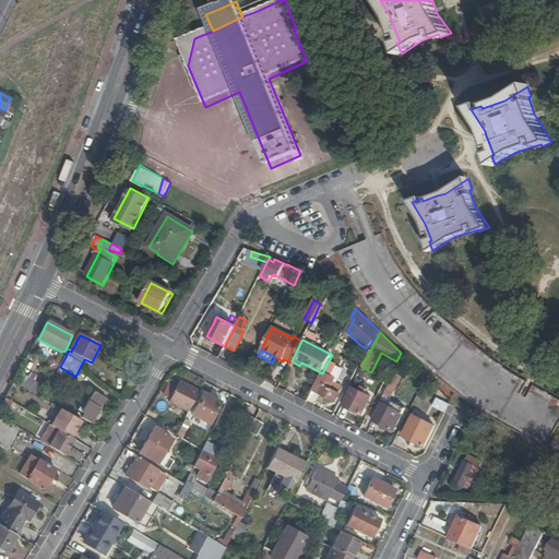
[(60,367),(66,357),(61,355),(57,364),(52,361),(47,370),(56,375),(60,367)]
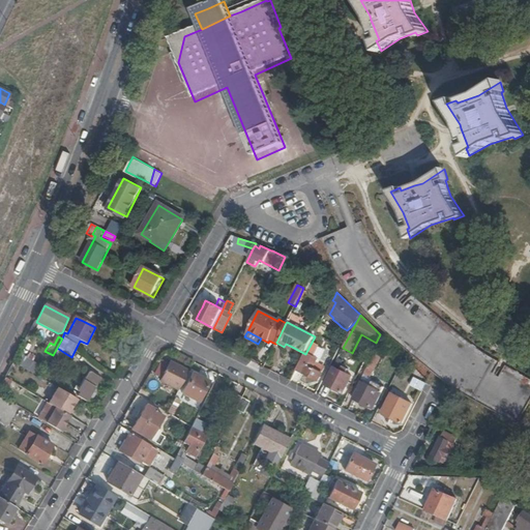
[(67,365),(71,357),(57,348),(53,355),(52,357),(67,365)]
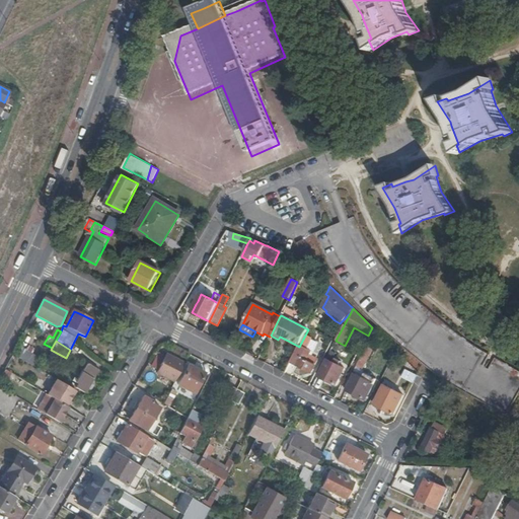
[(375,345),(370,342),(357,367),(363,370),(375,345)]
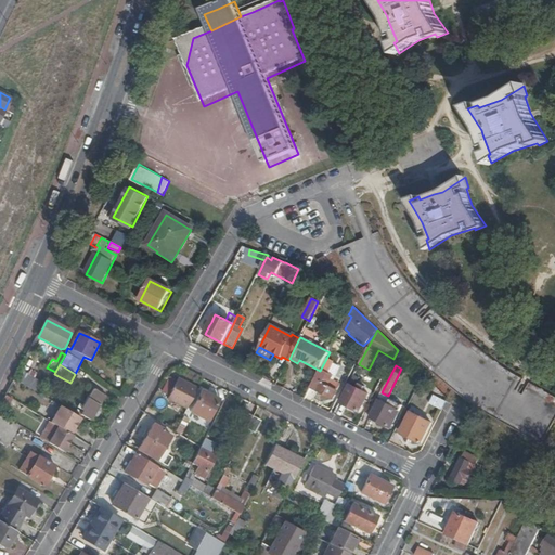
[(100,370),(95,376),(104,382),(108,375),(100,370)]
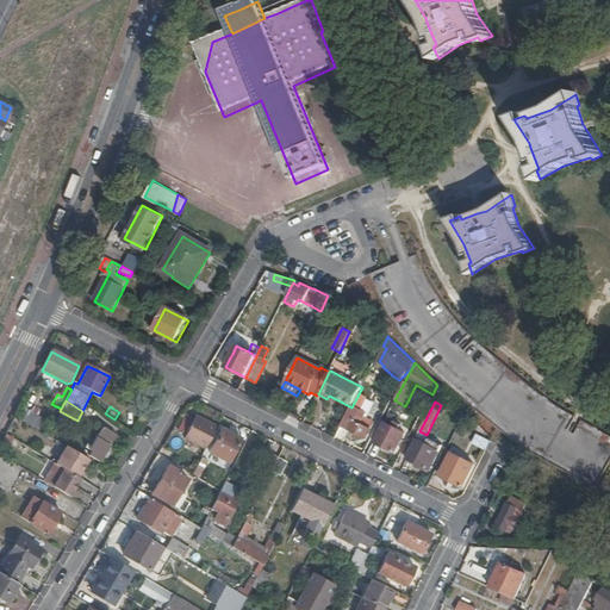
[(352,408),(342,427),(366,439),(373,424),(362,419),(360,424),(354,421),(359,411),(352,408)]
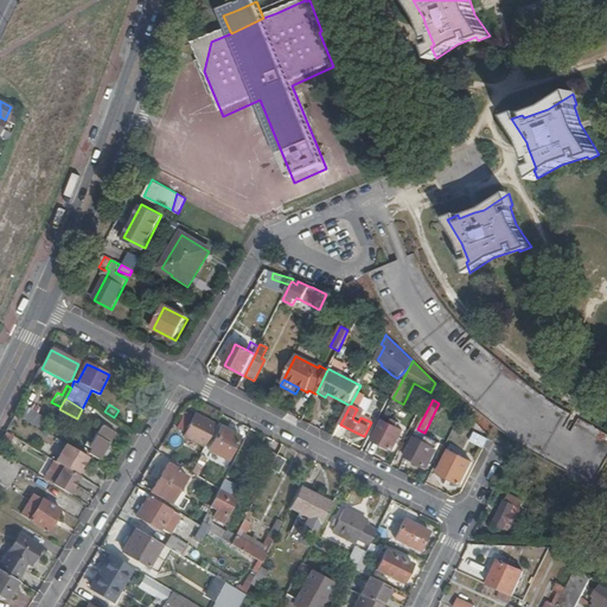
[(197,417),(186,413),(177,429),(187,435),(187,436),(206,446),(218,423),(199,413),(197,417)]
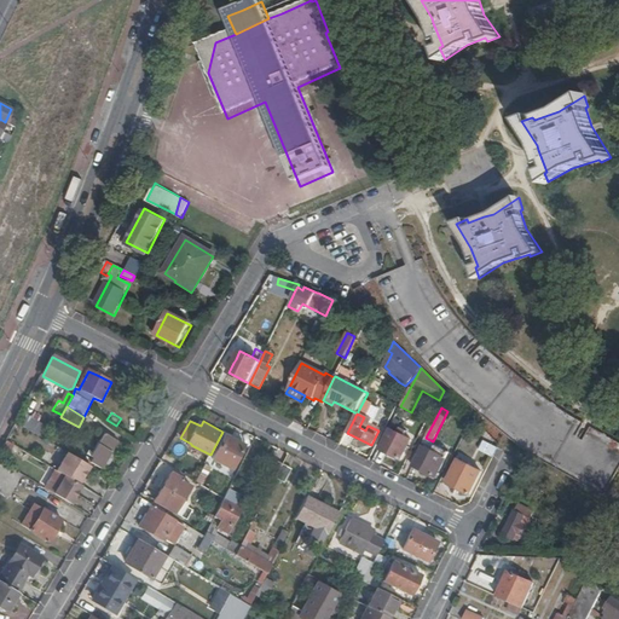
[(23,427),(16,423),(12,431),(18,434),(23,427)]
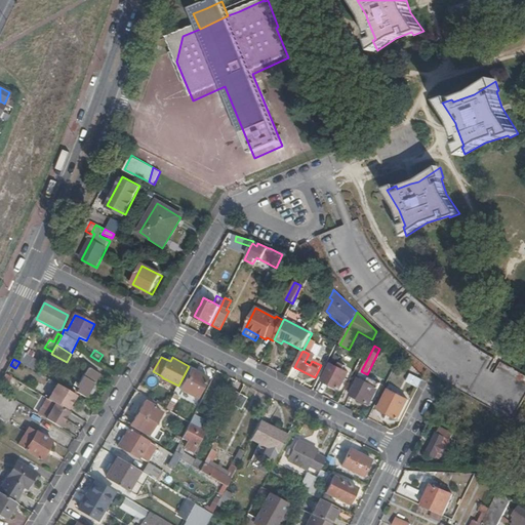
[(339,390),(349,373),(342,370),(345,367),(339,365),(337,368),(331,364),(323,381),(339,390)]
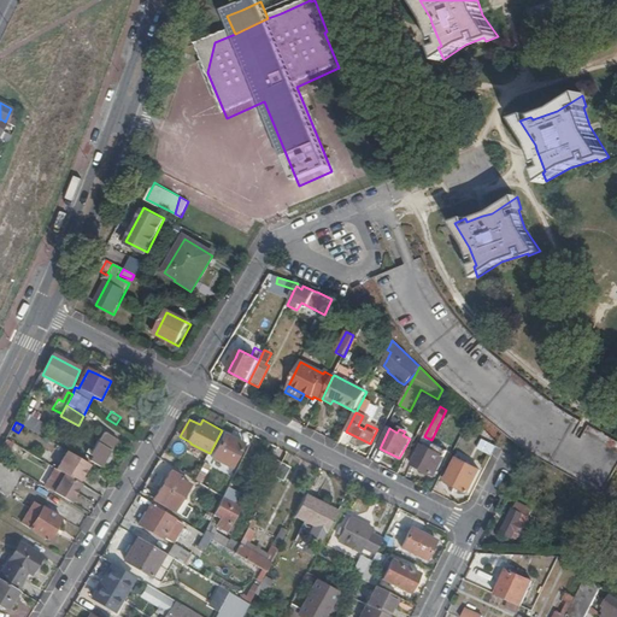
[(101,468),(117,441),(104,433),(93,452),(89,451),(87,454),(89,456),(87,459),(101,468)]
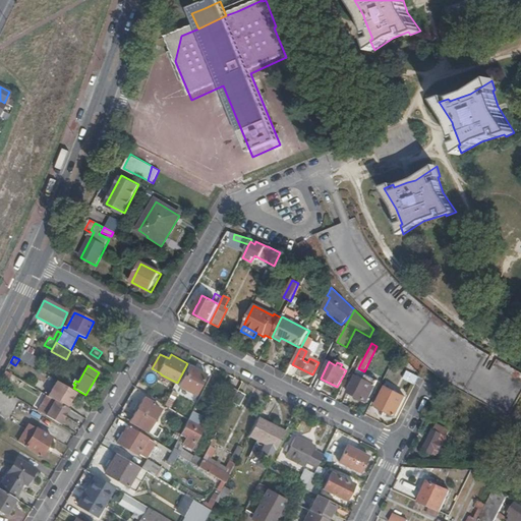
[(206,375),(190,367),(180,387),(195,395),(206,375)]
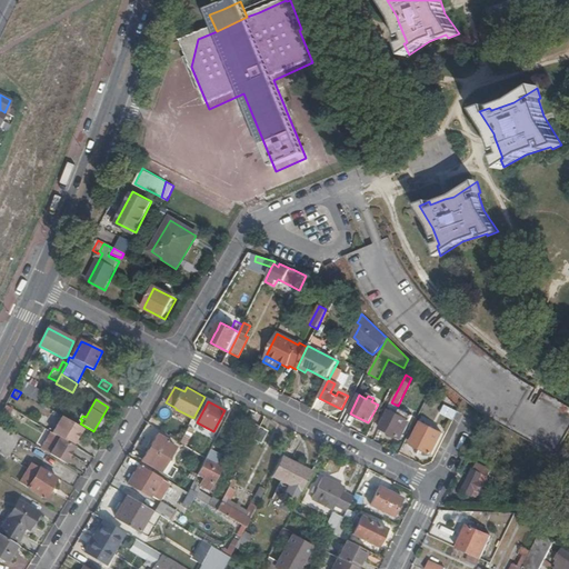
[(387,410),(389,411),(397,415),(400,410),(398,406),(391,402),(387,410)]
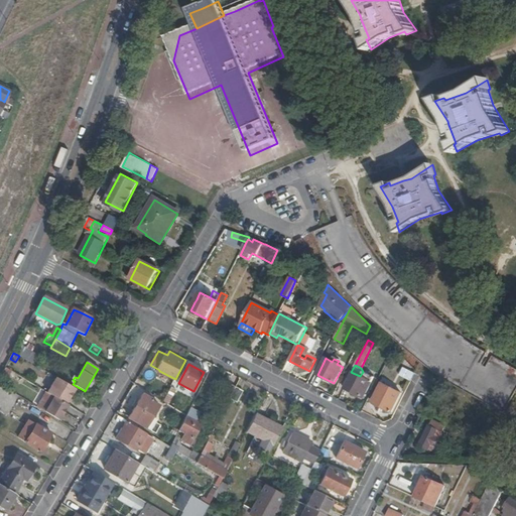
[(410,381),(414,374),(403,368),(399,376),(410,381)]
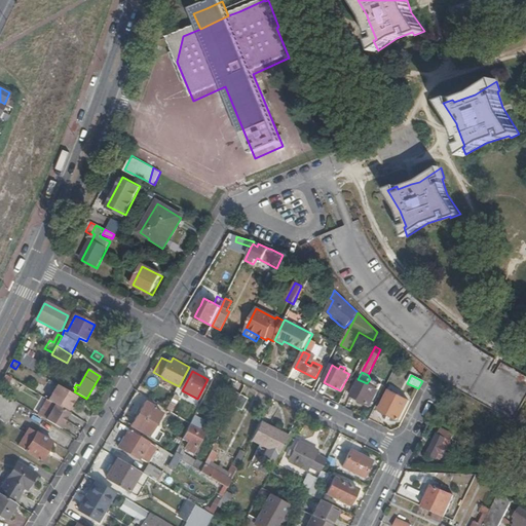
[(374,392),(376,395),(381,385),(370,379),(367,383),(360,380),(351,396),(368,405),(372,396),(374,392)]
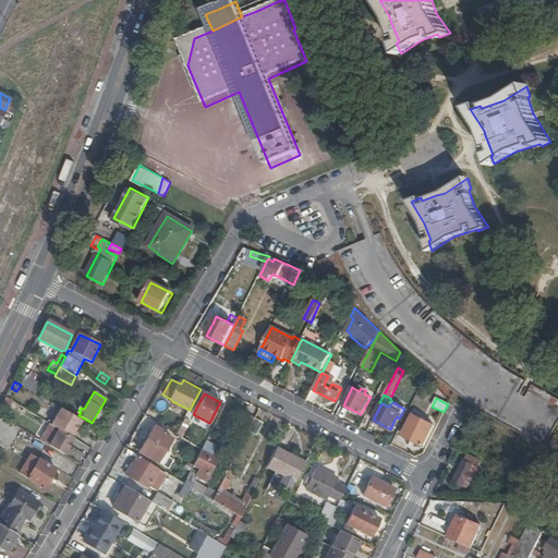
[(82,421),(63,410),(44,443),(65,456),(75,439),(72,438),(82,421)]
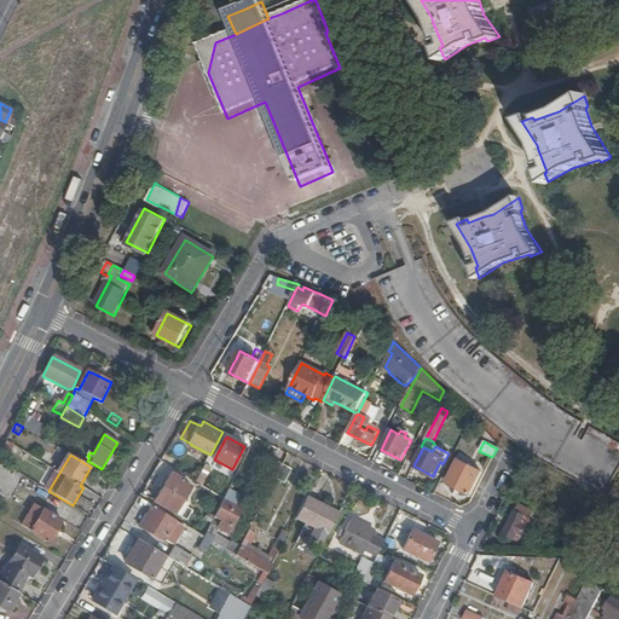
[(275,478),(282,464),(272,460),(266,473),(275,478)]
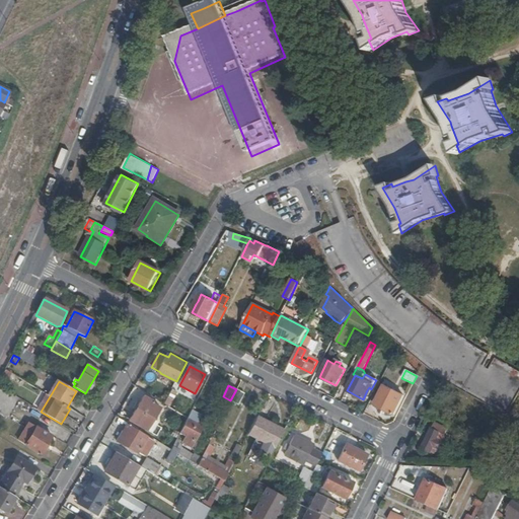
[(15,396),(0,386),(0,412),(4,415),(15,396)]
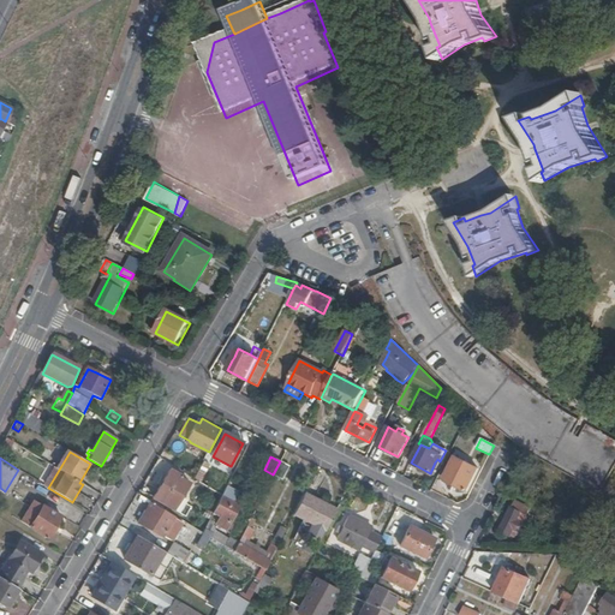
[(466,491),(478,469),(455,458),(443,479),(466,491)]
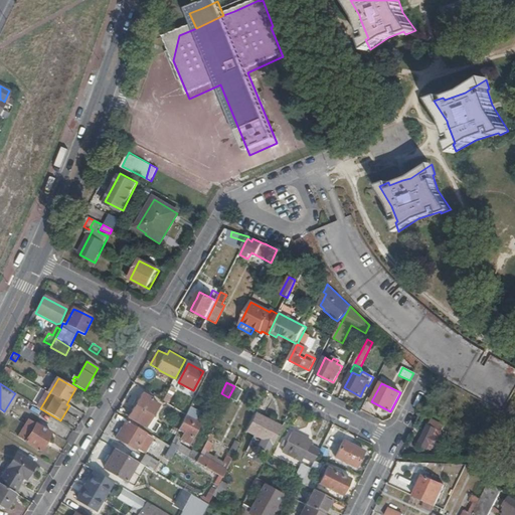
[(175,389),(170,386),(163,401),(167,404),(175,389)]
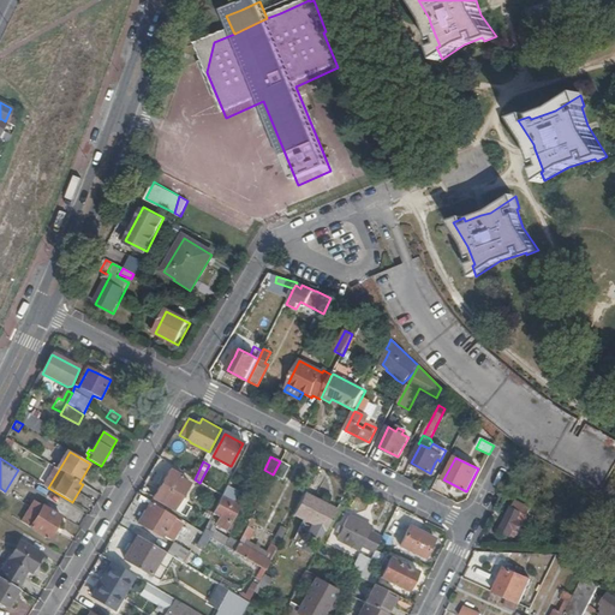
[(290,466),(280,461),(273,475),(282,479),(290,466)]
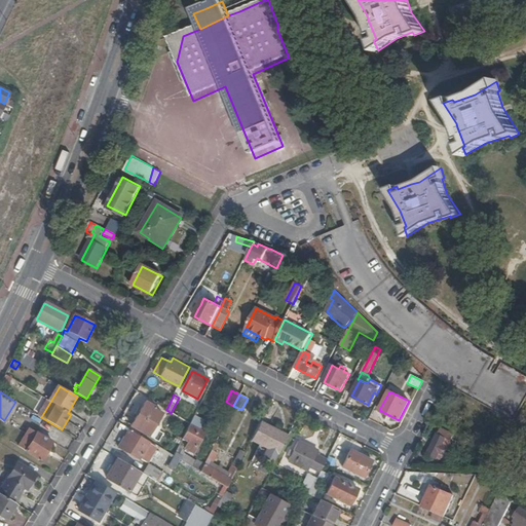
[(160,406),(147,399),(130,426),(149,437),(163,412),(158,409),(160,406)]
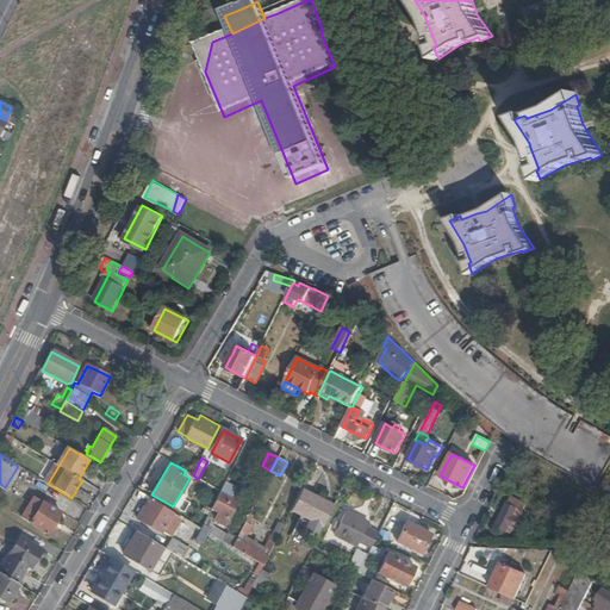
[(237,489),(225,483),(221,492),(212,509),(219,514),(216,521),(224,527),(237,502),(231,498),(237,489)]
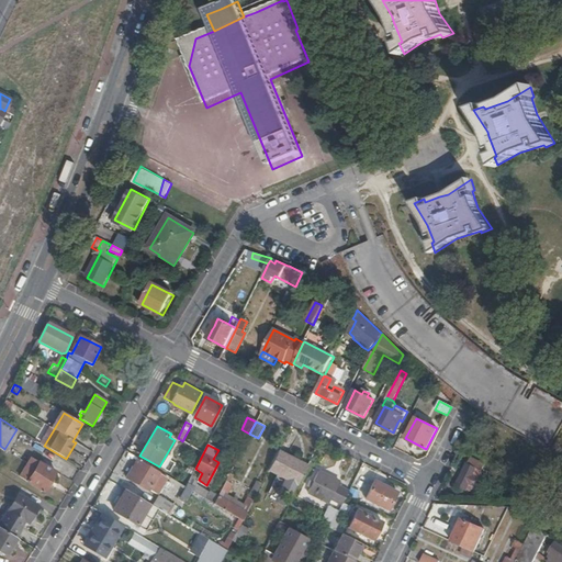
[(298,485),(307,467),(278,451),(268,471),(298,485)]
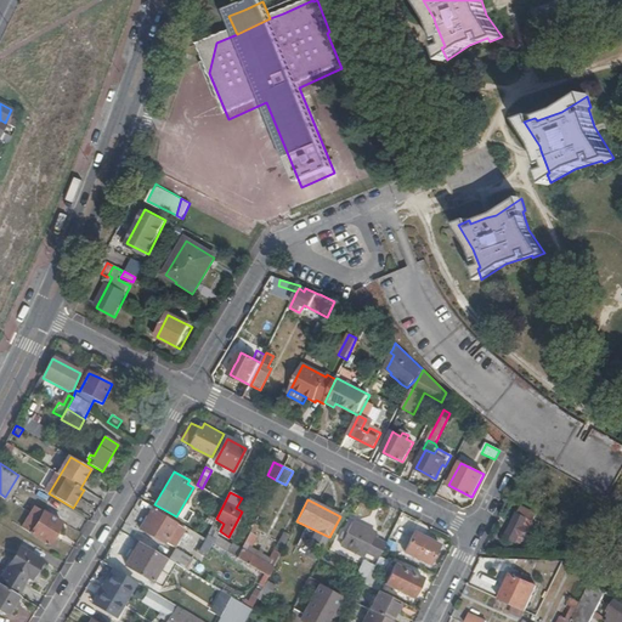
[(22,529),(49,544),(62,522),(35,507),(22,529)]
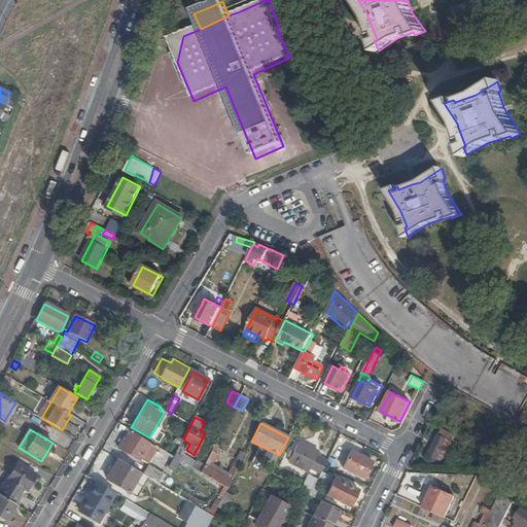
[(454,436),(441,429),(428,456),(436,460),(437,459),(442,461),(454,436)]
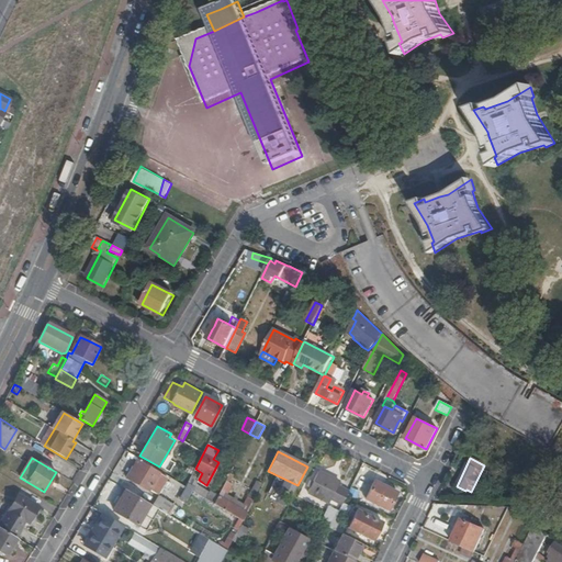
[(133,467),(126,478),(157,495),(168,478),(137,460),(133,468),(133,467)]
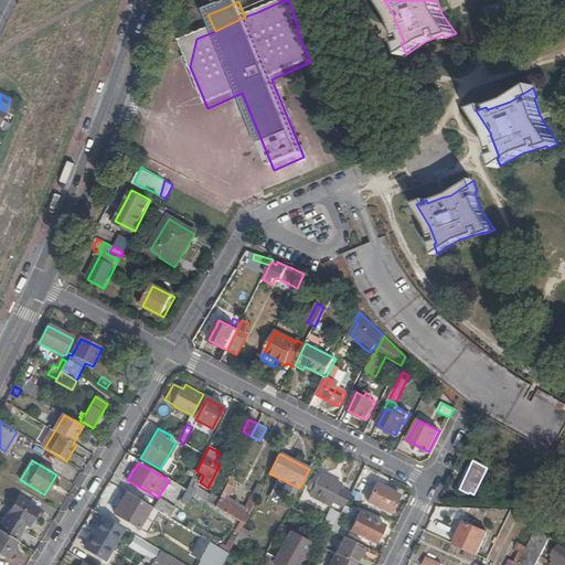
[(199,488),(200,482),(192,478),(187,490),(215,507),(226,484),(222,482),(214,494),(211,496),(199,488)]
